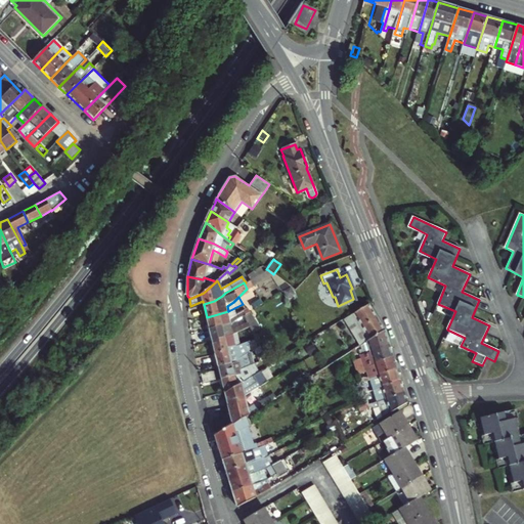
[(378,317),(368,304),(353,314),(361,328),(378,317)]
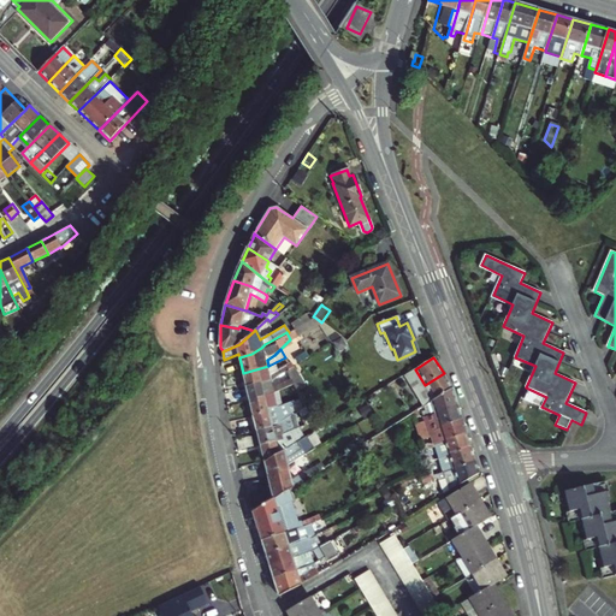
[(268,366),(243,373),(247,388),(271,380),(285,371),(291,367),(289,363),(278,369),(276,362),(268,366)]
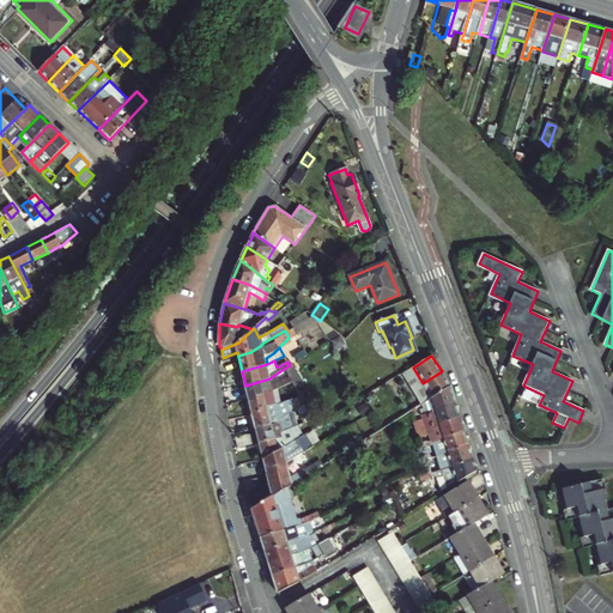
[(301,377),(292,364),(290,365),(284,369),(289,378),(291,383),(301,377)]
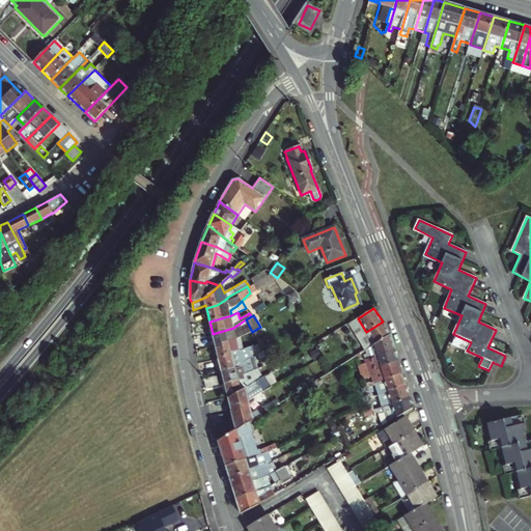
[(358,318),(347,324),(356,338),(366,332),(358,318)]
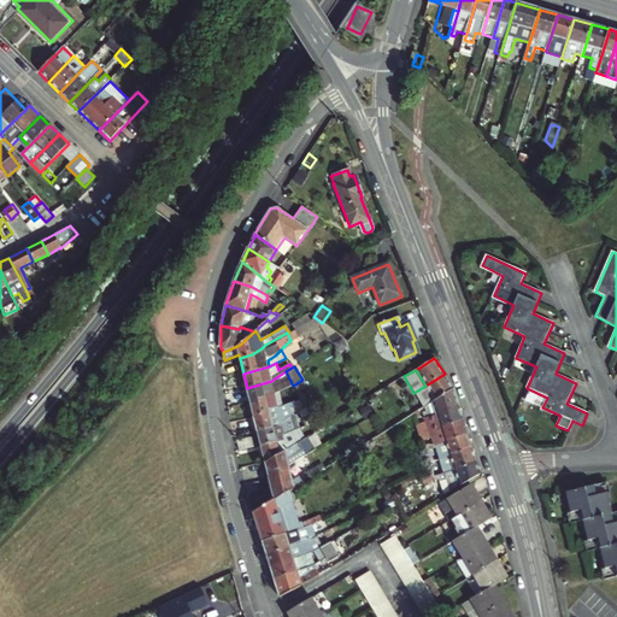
[(271,381),(247,388),(251,403),(264,397),(263,392),(269,391),(270,392),(271,391),(291,381),(286,371),(271,381)]
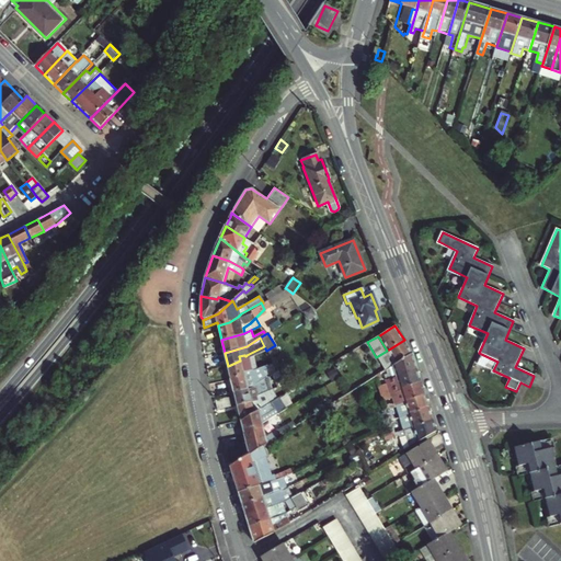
[(396,364),(412,354),(404,340),(387,351),(376,357),(385,370),(388,369),(392,366),(396,364)]
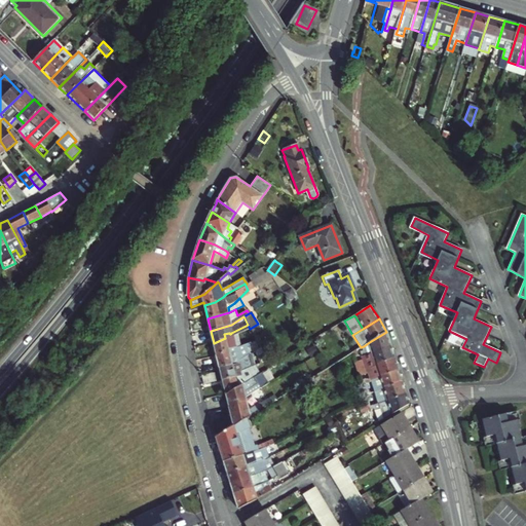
[(371,352),(391,346),(386,332),(371,341),(368,343),(371,352)]
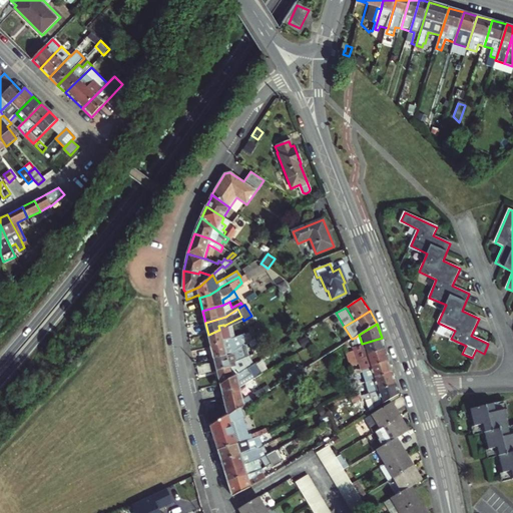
[(218,326),(219,330),(208,335),(210,346),(220,342),(220,340),(229,337),(225,325),(224,326),(223,325),(218,326)]
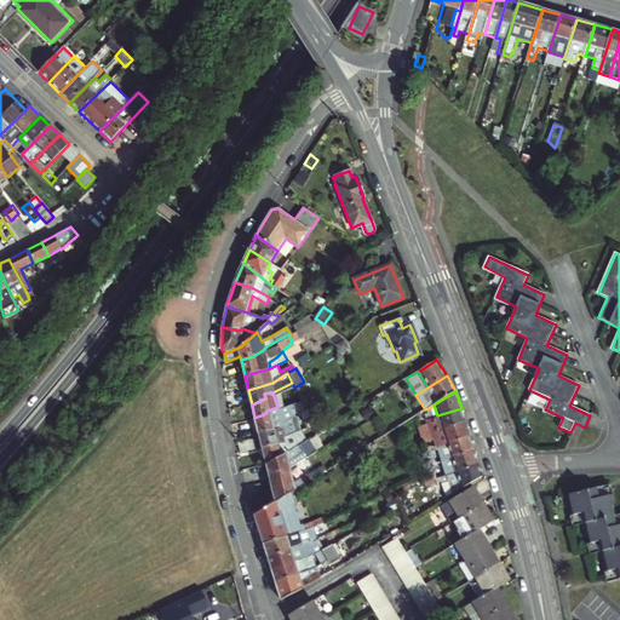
[(300,413),(308,411),(302,401),(296,402),(297,406),(291,407),(293,417),(300,413)]
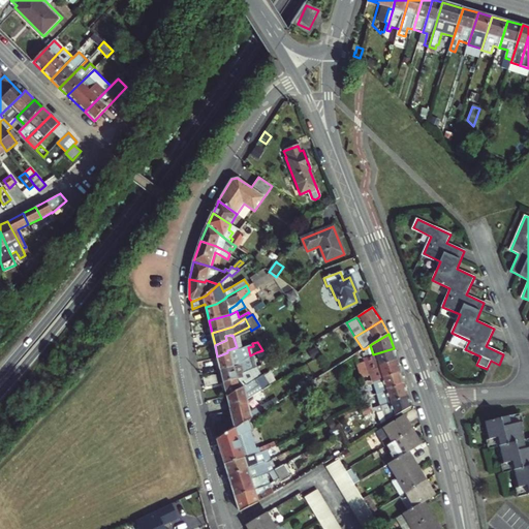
[(239,347),(237,347),(227,350),(227,352),(217,356),(220,369),(239,364),(238,361),(250,355),(248,347),(253,346),(252,343),(239,347)]
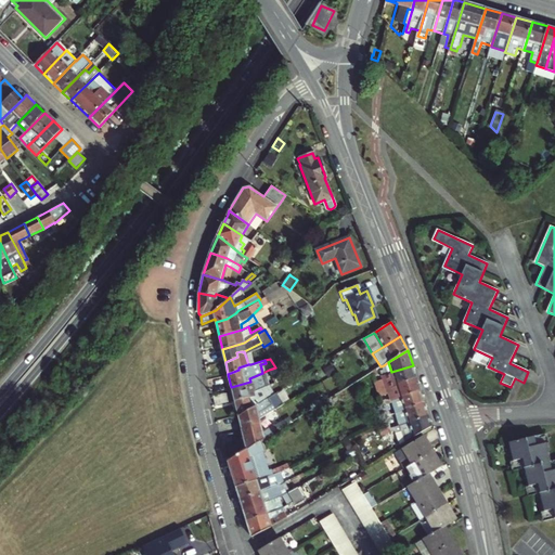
[(391,373),(396,385),(416,378),(413,365),(391,372),(391,373)]
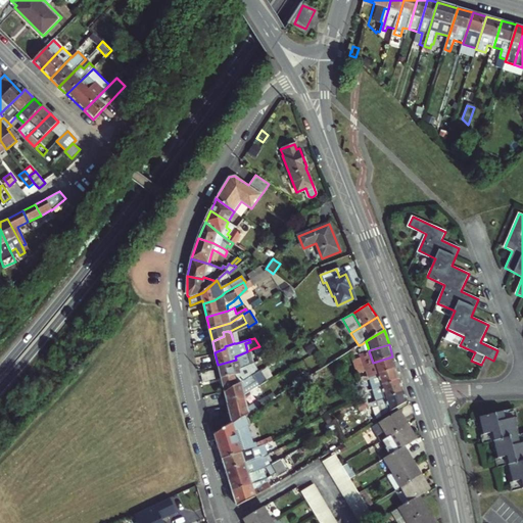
[(259,346),(253,348),(258,359),(259,359),(256,353),(262,350),(259,346)]
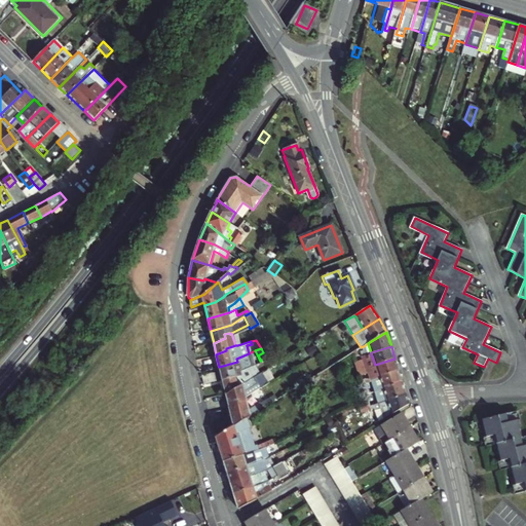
[(261,361),(260,361),(265,371),(270,367),(263,352),(258,355),(261,361)]
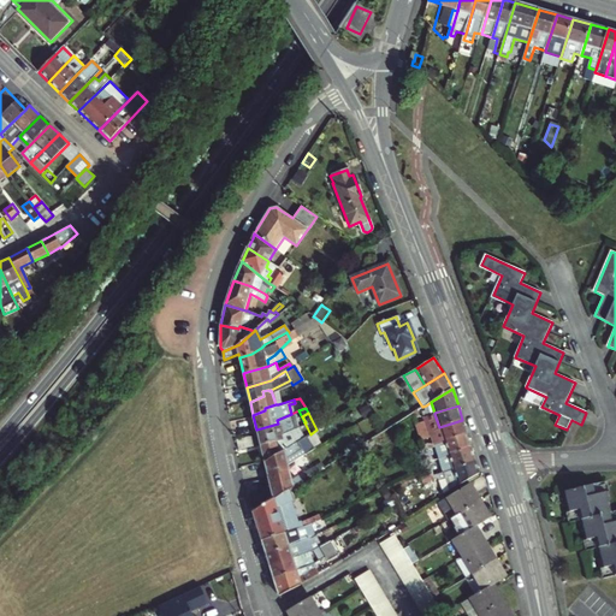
[(439,427),(434,414),(422,418),(424,422),(428,433),(439,428),(439,427)]
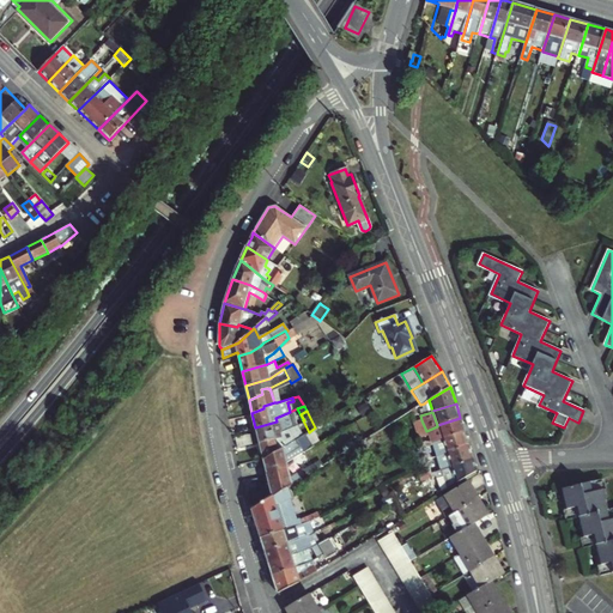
[(441,438),(465,431),(460,418),(437,425),(437,426),(426,431),(428,435),(431,434),(435,442),(441,439),(441,438)]
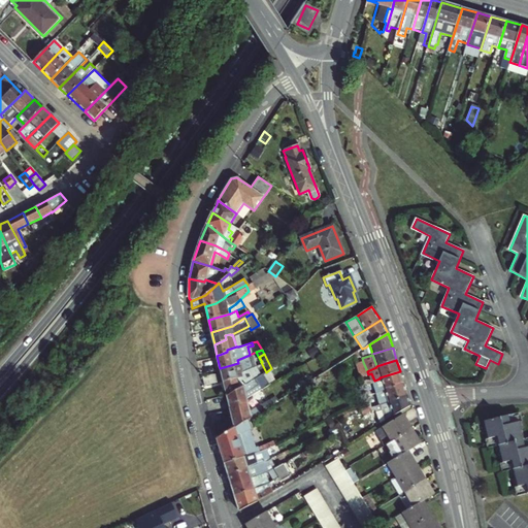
[(367,371),(363,362),(357,364),(361,376),(365,375),(368,374),(367,371)]
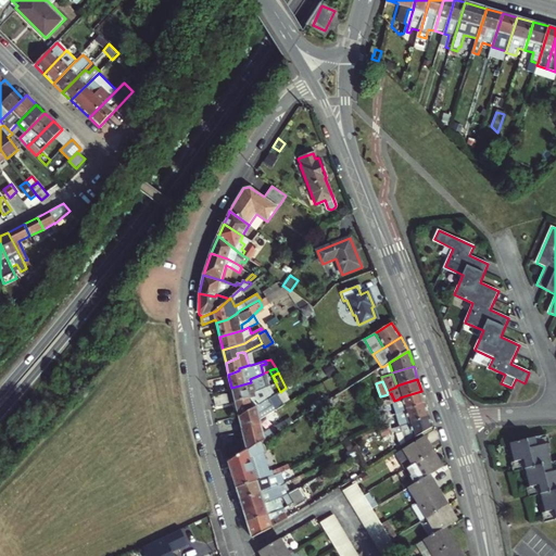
[(251,382),(231,388),(235,402),(248,397),(247,394),(253,392),(251,382)]
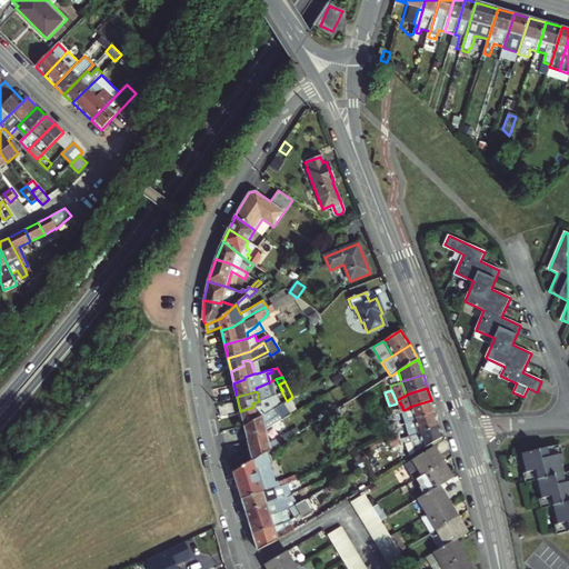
[(245,427),(280,405),(278,397),(262,405),(260,400),(259,401),(252,403),(253,407),(240,411),(245,427)]
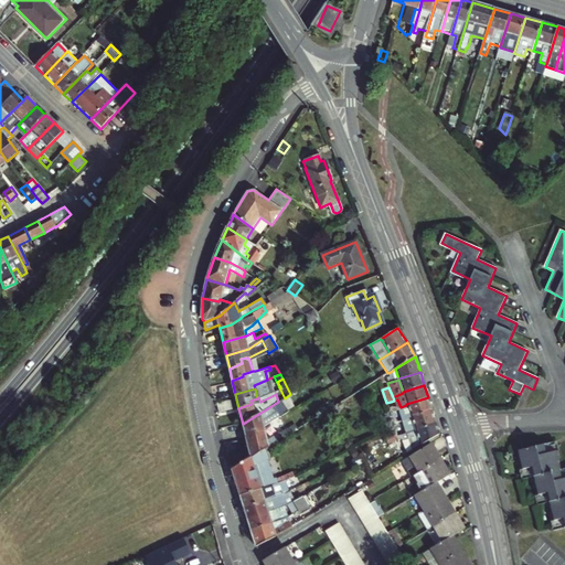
[(402,422),(404,420),(411,418),(412,417),(432,411),(428,397),(406,404),(406,405),(401,407),(397,408),(398,412),(402,422)]
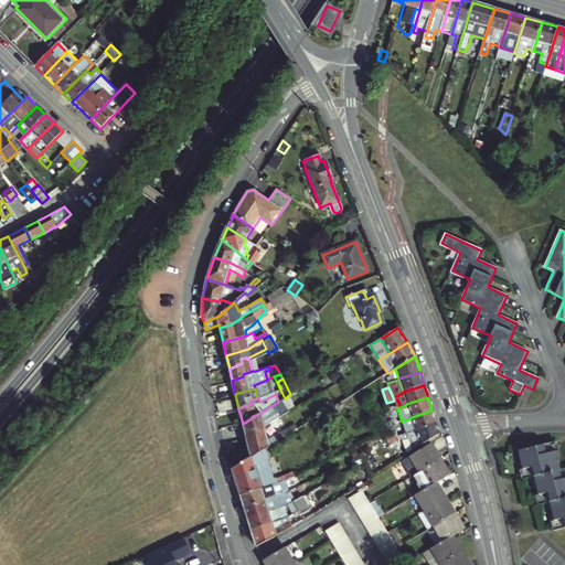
[(243,424),(246,438),(265,427),(287,414),(280,401),(278,402),(243,424)]
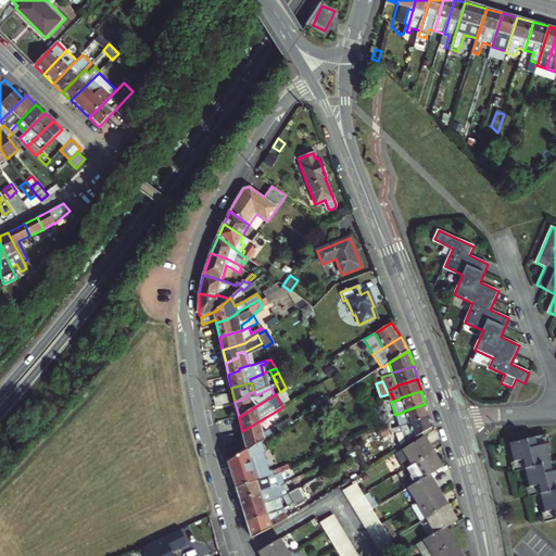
[(397,427),(402,426),(429,417),(425,404),(405,411),(404,412),(397,414),(399,420),(400,422),(396,422),(397,427)]
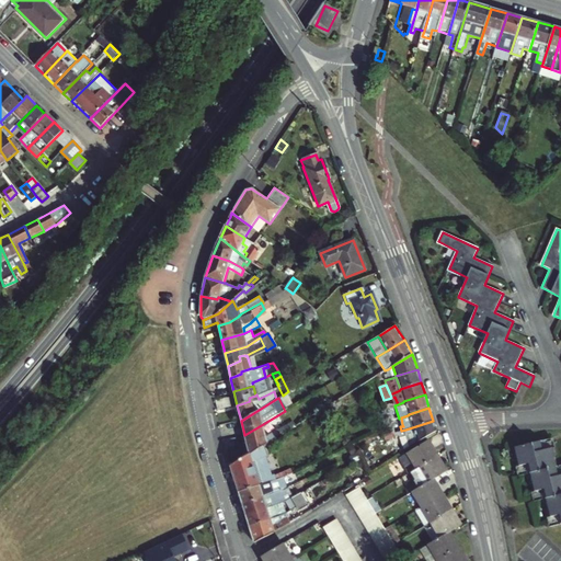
[(236,413),(220,416),(221,424),(237,421),(236,413)]
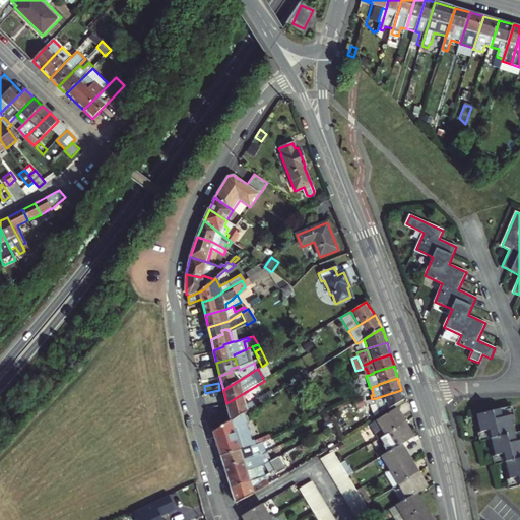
[(404,399),(401,390),(376,398),(381,412),(404,399)]
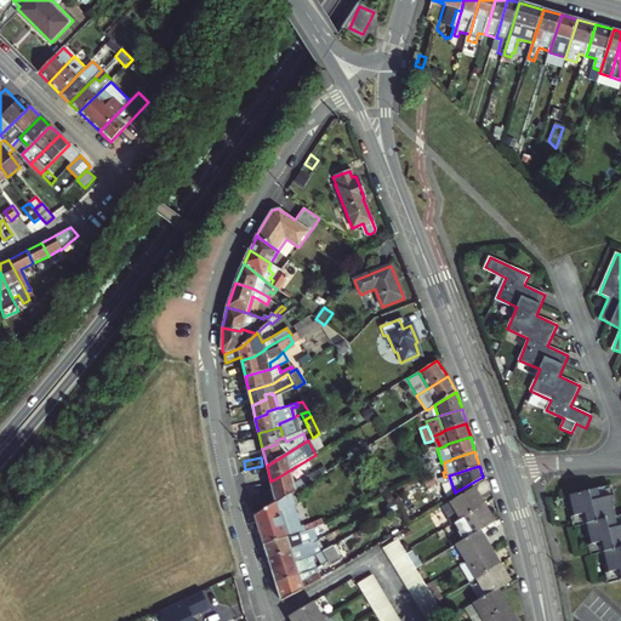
[(291,469),(271,482),(275,503),(292,493),(295,491),(305,485),(303,478),(294,484),(291,469)]
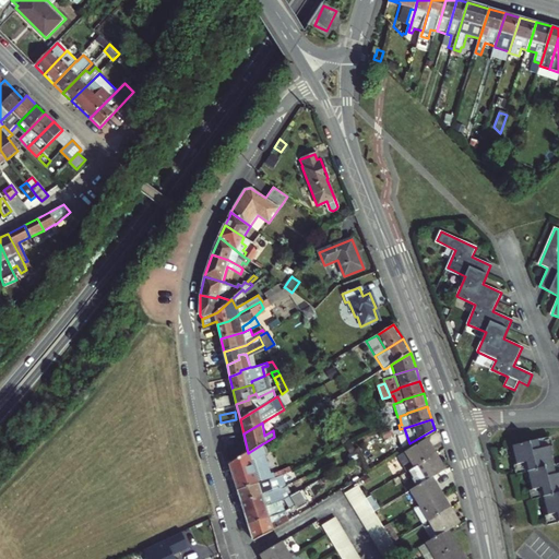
[(399,429),(399,432),(402,448),(409,443),(404,428),(400,429),(399,429)]
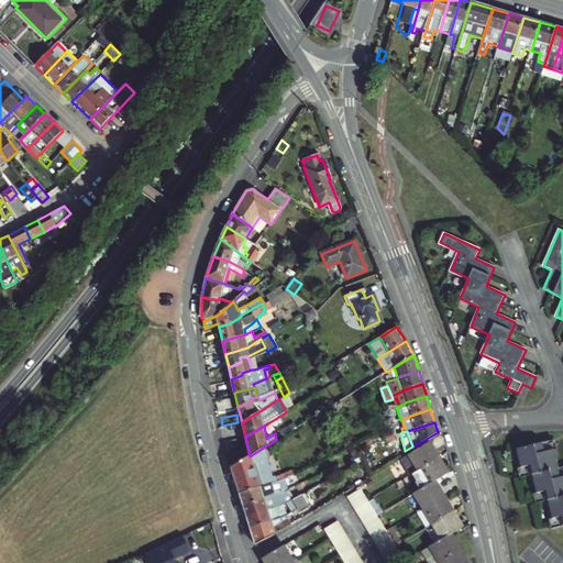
[(562,467),(559,468),(551,441),(516,450),(523,477),(530,476),(538,503),(547,501),(554,529),(562,526),(562,467)]
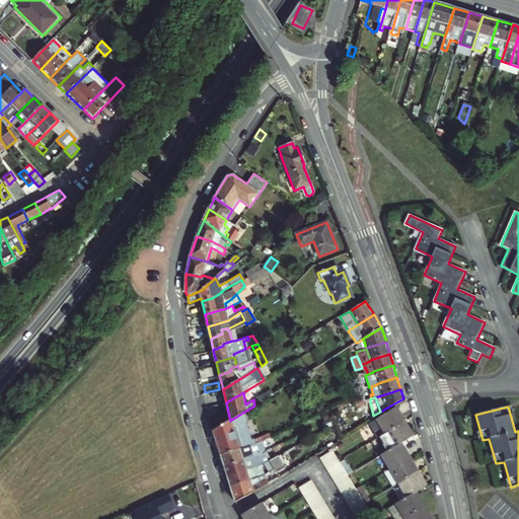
[(404,424),(396,410),(388,414),(376,422),(385,436),(404,424)]
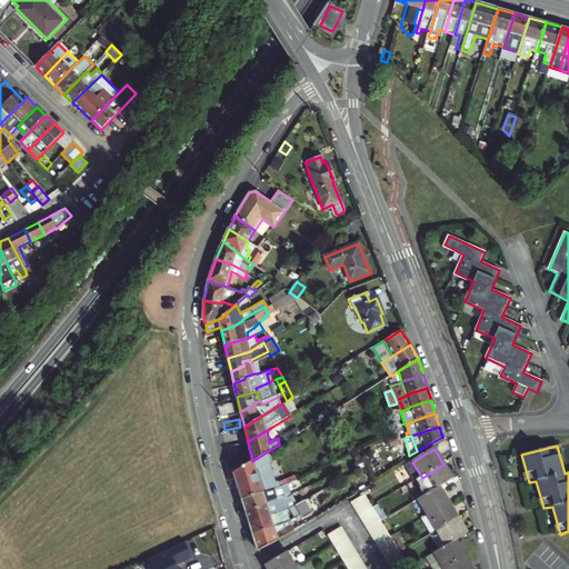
[(261,492),(261,491),(267,489),(278,485),(277,480),(273,480),(268,462),(270,461),(268,451),(252,461),(233,472),(241,500),(261,492)]
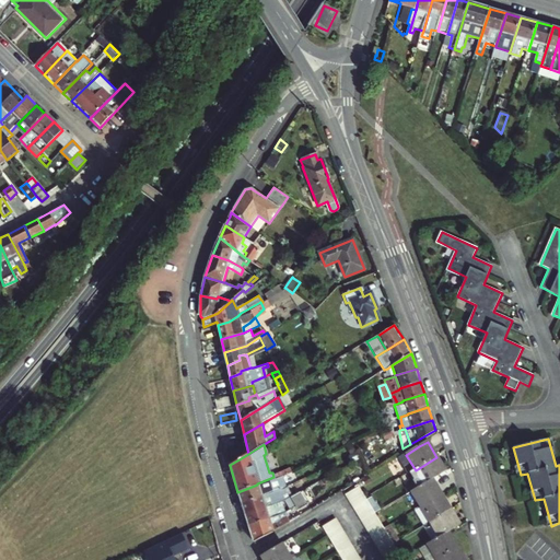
[(357,451),(348,454),(352,464),(360,459),(357,451)]
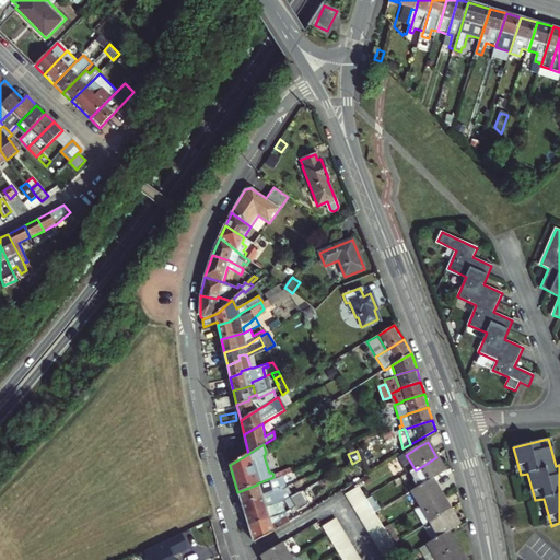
[(406,455),(397,459),(406,475),(416,470),(406,455)]
